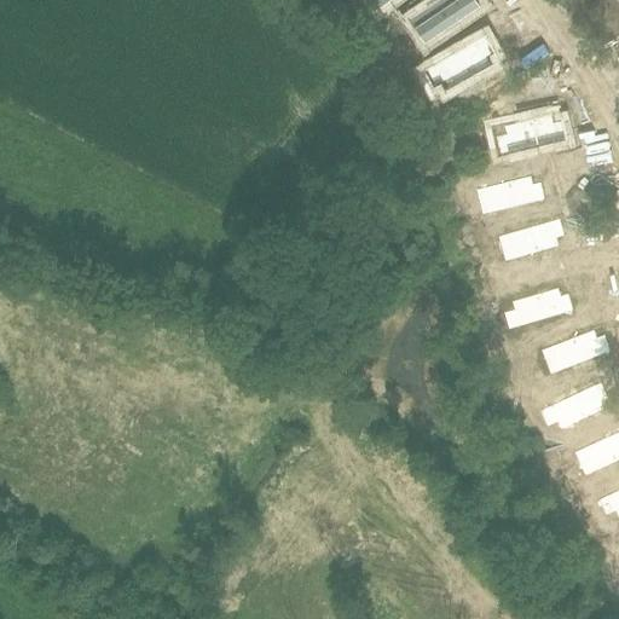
[(476,0),(439,0),(410,19),(426,42),(480,5),(476,0)]
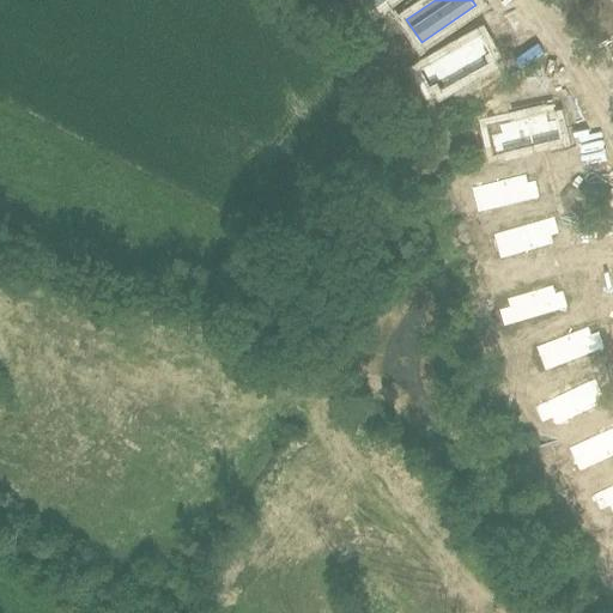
[(400,26),(395,20),(386,28),(389,34),(400,26)]
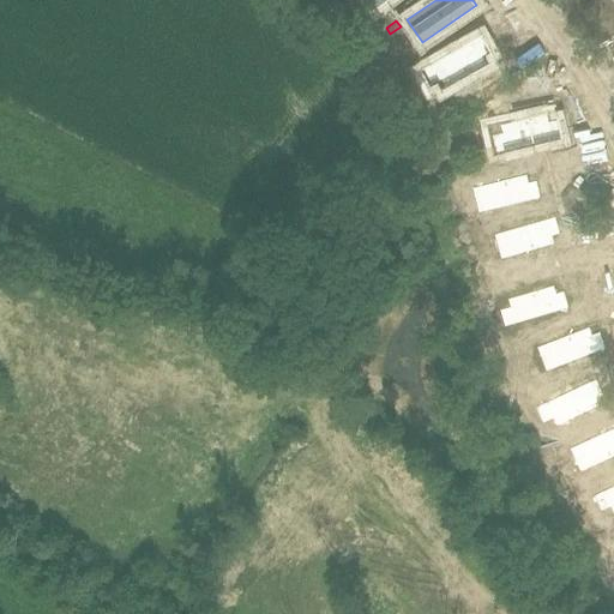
[(482,58),(491,53),(481,37),(421,71),(431,86),(440,80),(444,88),(487,65),(482,58)]
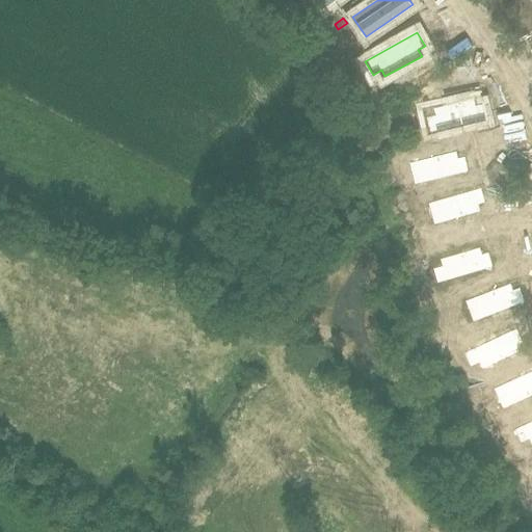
[(371,89),(368,83),(358,88),(362,95),(371,89)]
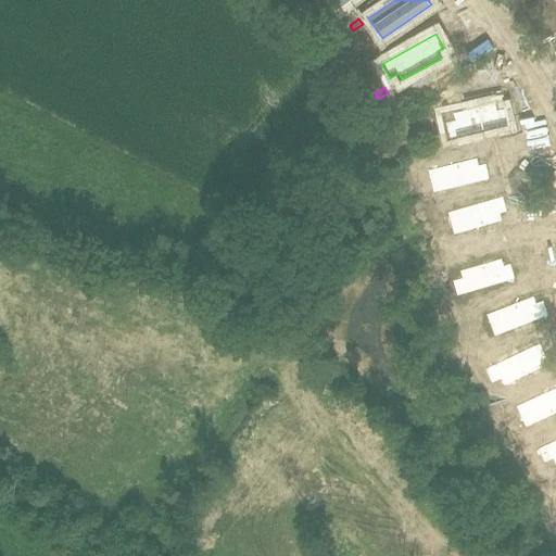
[(453,114),(454,121),(444,124),(447,139),(508,125),(504,109),(496,111),(495,103),(453,114)]
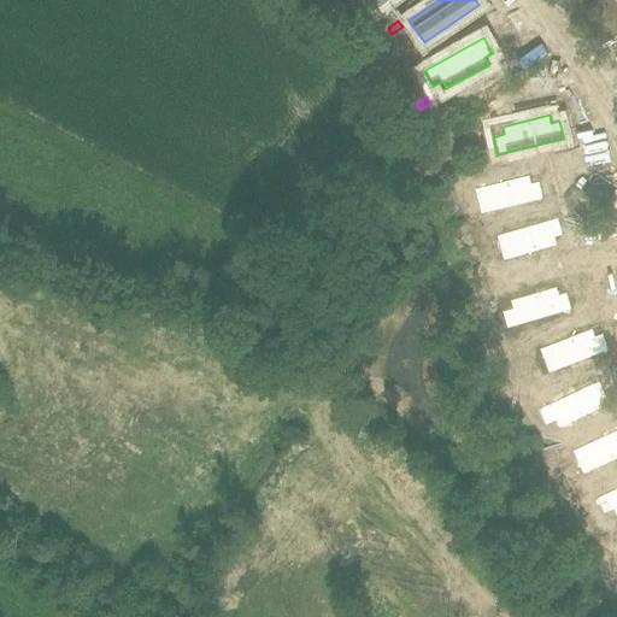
[(482,133),(481,125),(468,128),(470,135),(482,133)]
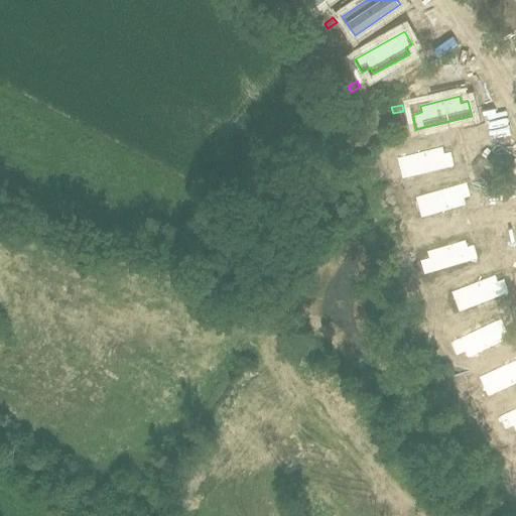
[(444,154),(442,147),(396,158),(401,179),(455,167),(452,152),(444,154)]
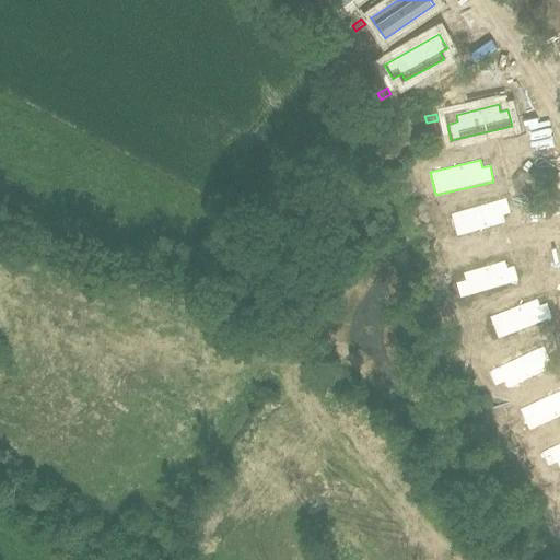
[(422,175),(420,168),(409,172),(410,178),(422,175)]
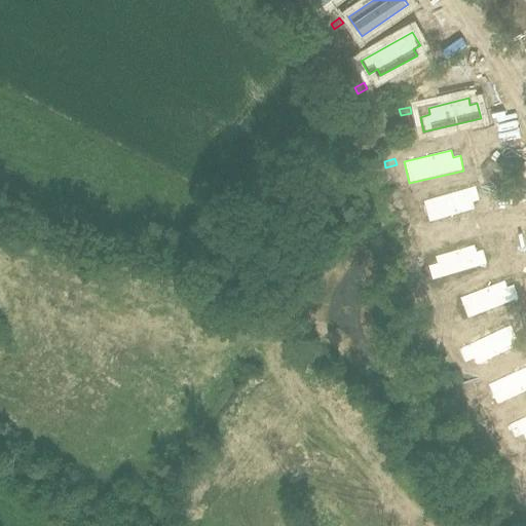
[(474,203),(480,201),(476,186),(422,201),(427,223),(475,210),(474,203)]
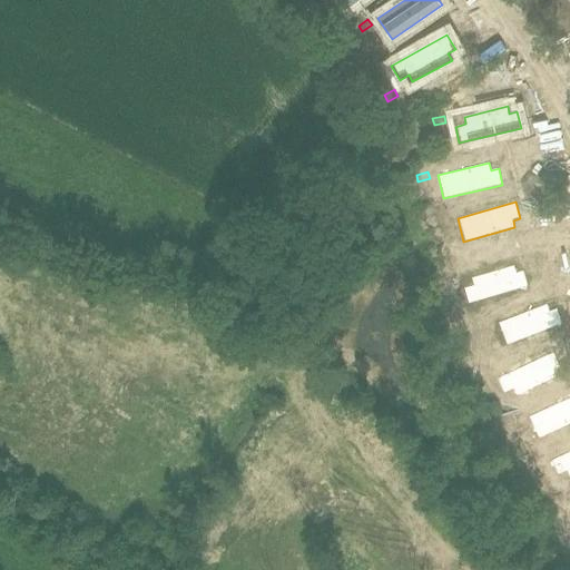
[(444,246),(445,252),(457,249),(455,243),(444,246)]
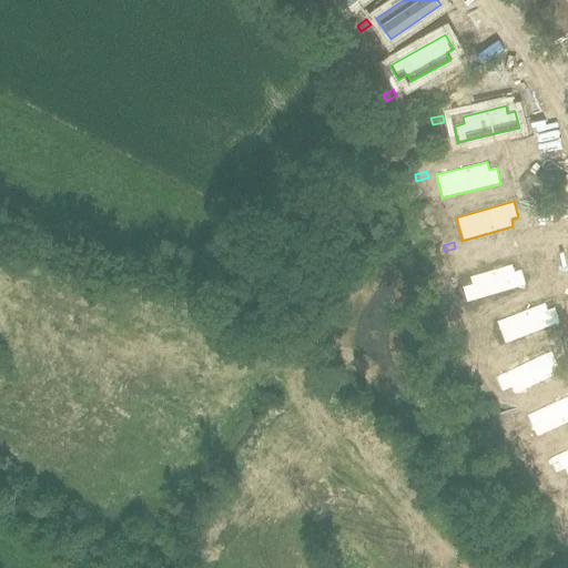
[(527,286),(521,270),(515,272),(513,264),(469,277),(472,284),(460,287),(466,303),(527,286)]
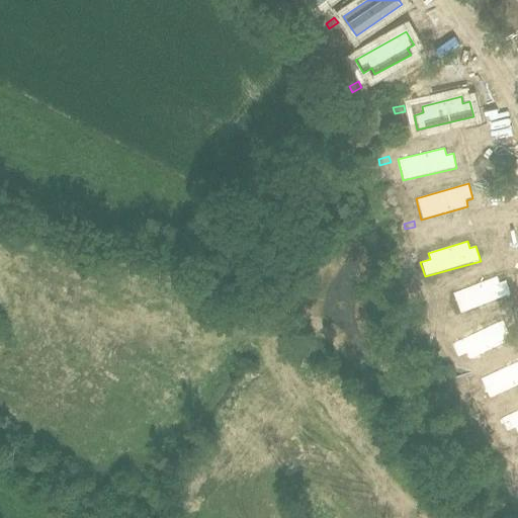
[(411,259),(410,253),(400,256),(401,262),(411,259)]
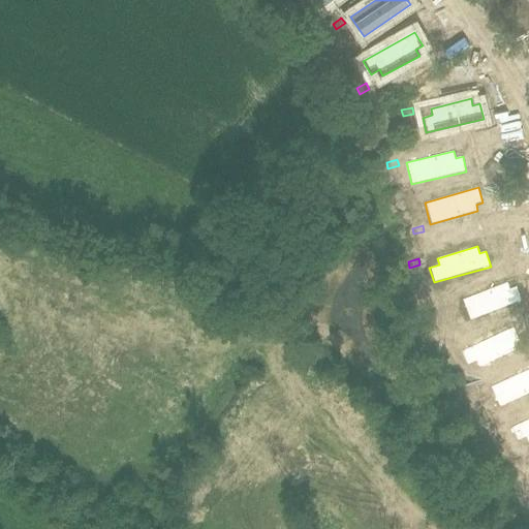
[(509,289),(507,282),(461,300),(469,321),(522,301),(517,286),(509,289)]
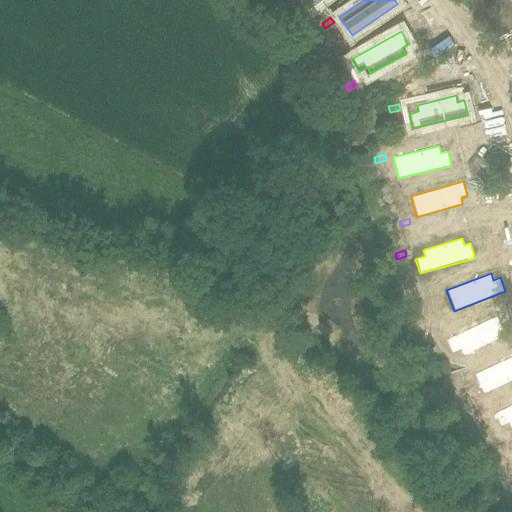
[(440,294),(438,289),(428,292),(430,298),(440,294)]
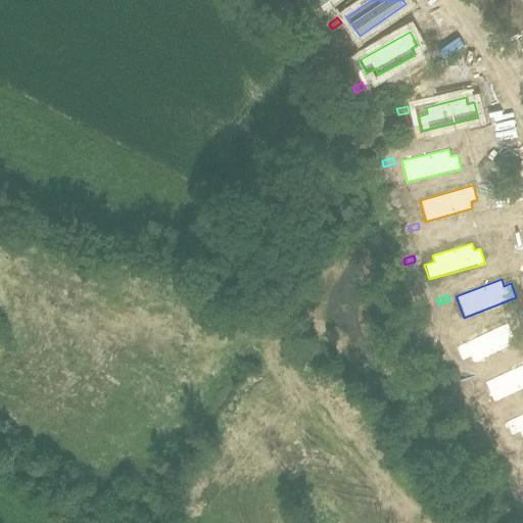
[(508,340),(515,337),(508,323),(455,347),(461,362),(470,358),(473,364),(511,346),(508,340)]
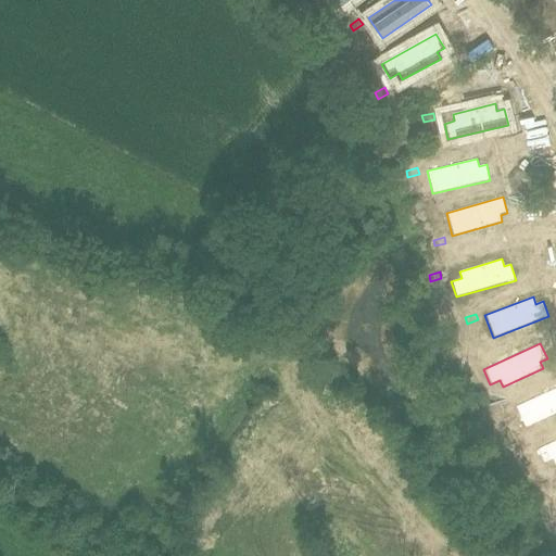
[(555,414),(555,388),(515,407),(525,429),(555,414)]
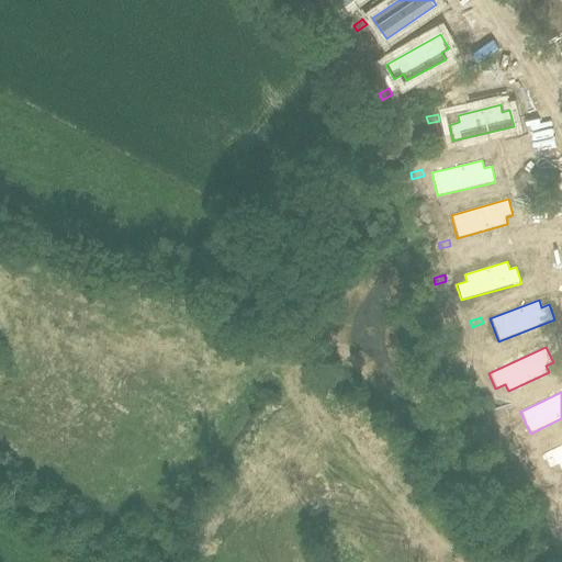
[(493,404),(490,397),(480,403),(483,408),(493,404)]
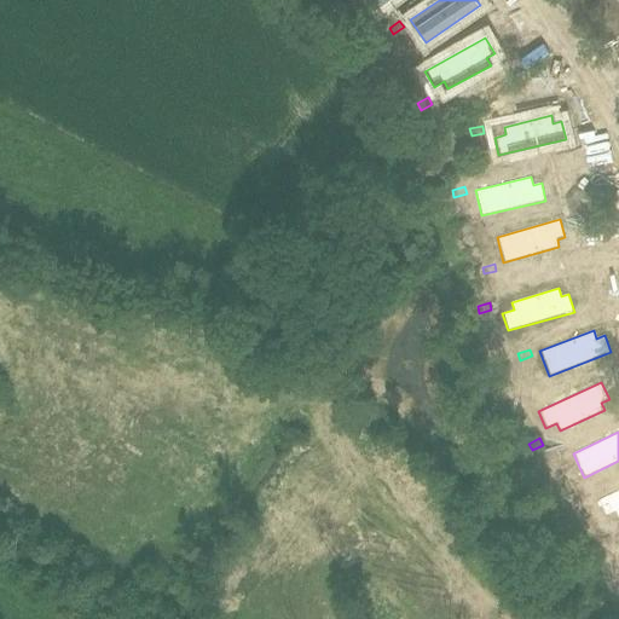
[(577,486),(574,480),(562,485),(566,491),(577,486)]
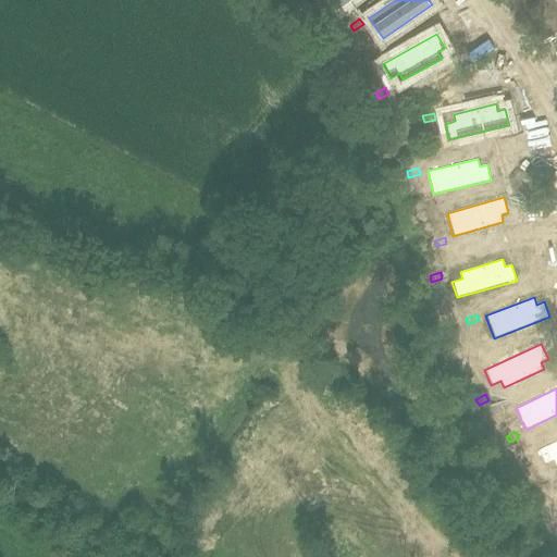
[(544,466),(553,461),(556,468),(556,467),(556,441),(536,450),(544,466)]
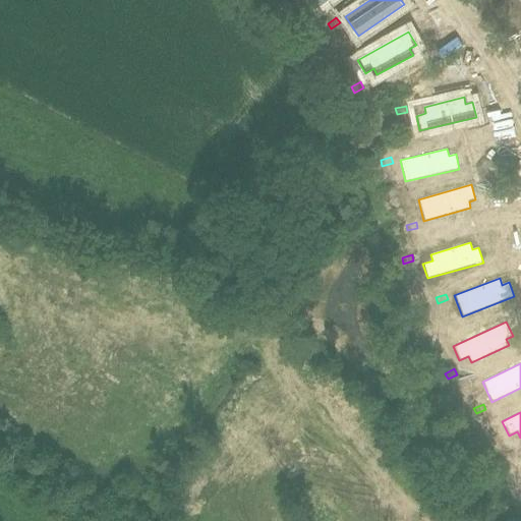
[(507,450),(504,444),(494,448),(497,454),(507,450)]
